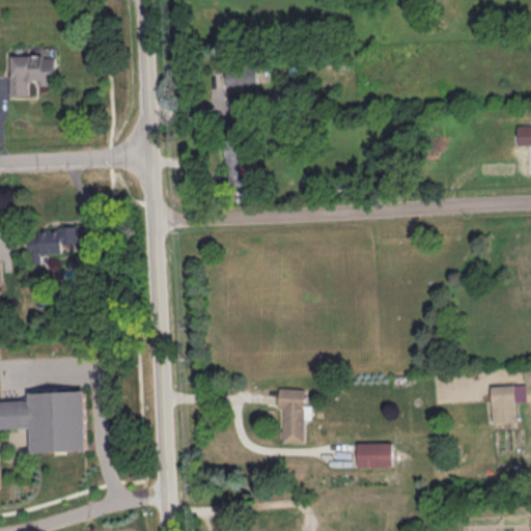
[(227,84),(257,83),(256,63),(226,64),(227,84)]
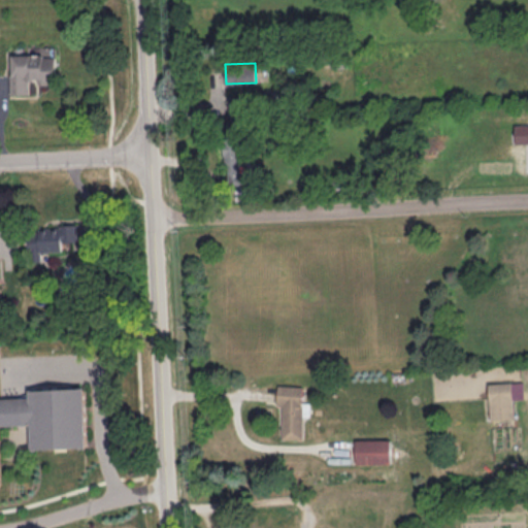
[(527,123),(515,124),(515,143),(527,142),(527,123)]
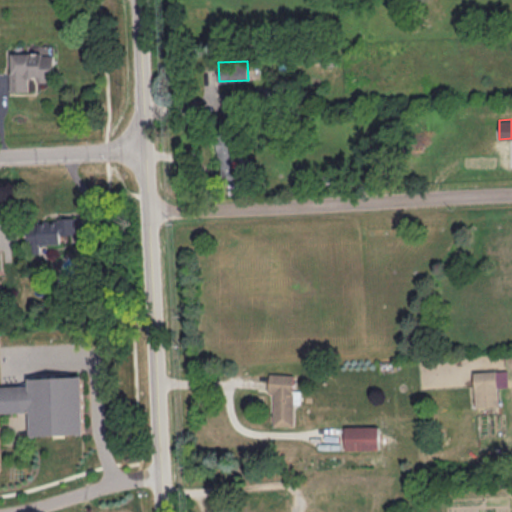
[(234,170),(233,129),(217,129),(219,171),(234,170)]
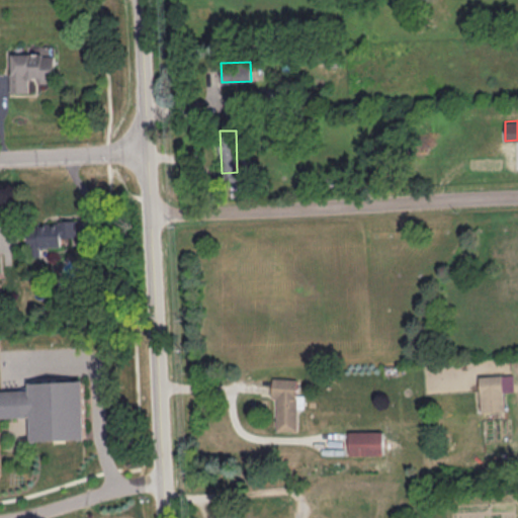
[(63,246),(63,236),(80,236),(79,221),(39,221),(39,230),(28,230),(28,256),(40,256),(40,246),(63,246)]
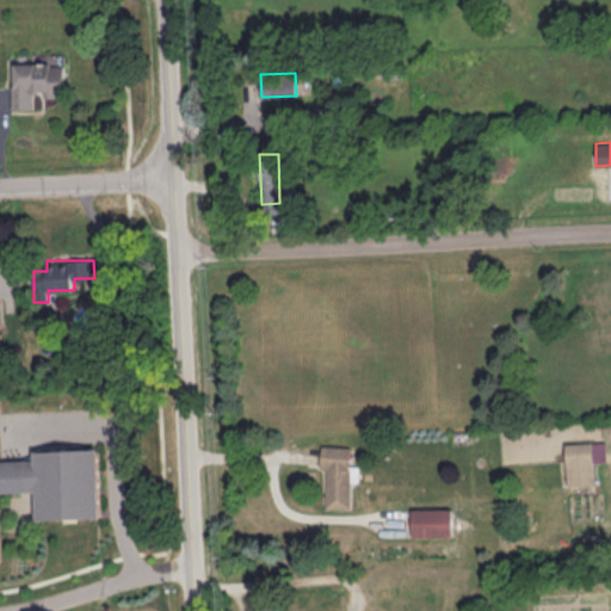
[(605,461),(604,440),(565,442),(567,485),(594,483),(593,461),(605,461)]
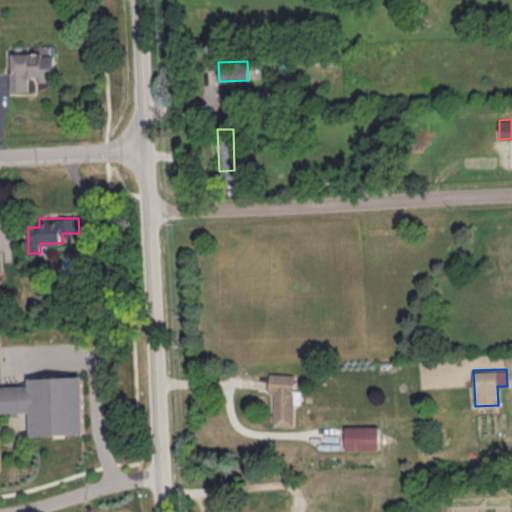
[(273,392),(272,425),(293,425),(294,373),(269,372),(268,392),(273,392)]
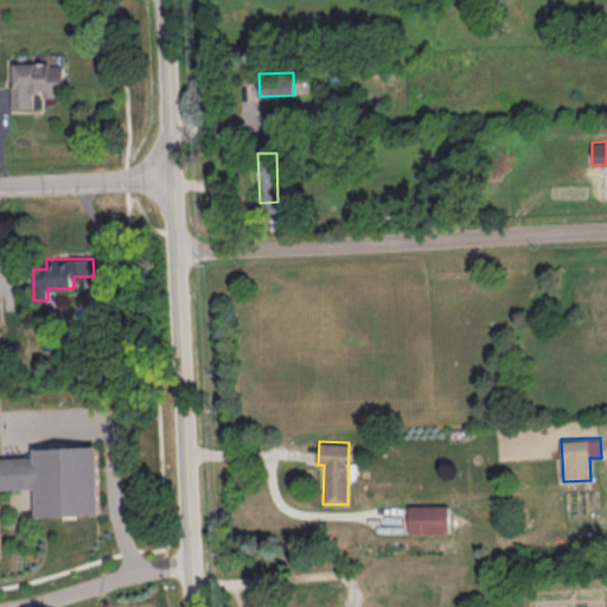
[(98,446),(33,448),(33,457),(0,458),(0,560),(1,560),(0,536),(0,490),(36,490),(37,519),(102,516),(98,446)]
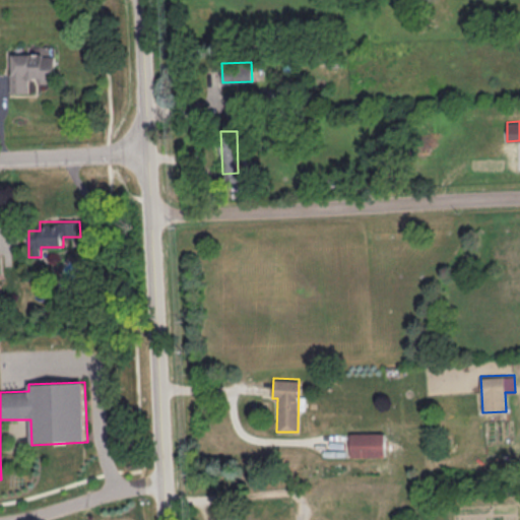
[(350,456),(385,455),(384,432),(350,432),(350,456)]
